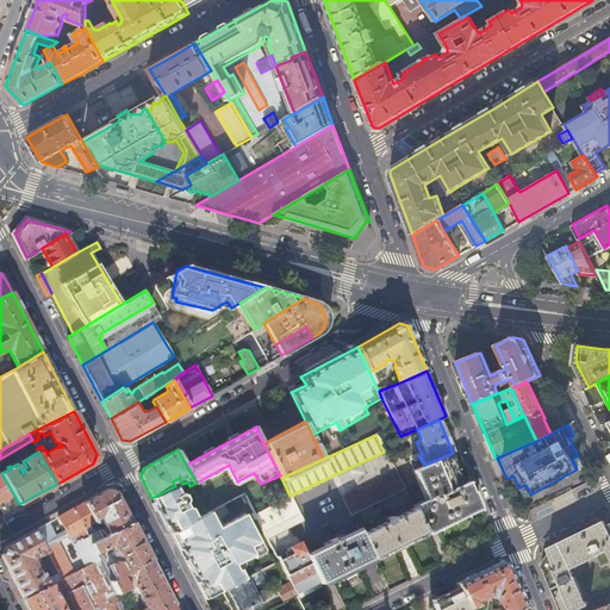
[(450,454),(424,465),(414,470),(427,499),(414,505),(415,506),(425,530),(428,534),(481,508),(473,490),(472,491),(467,480),(462,483),(450,454)]
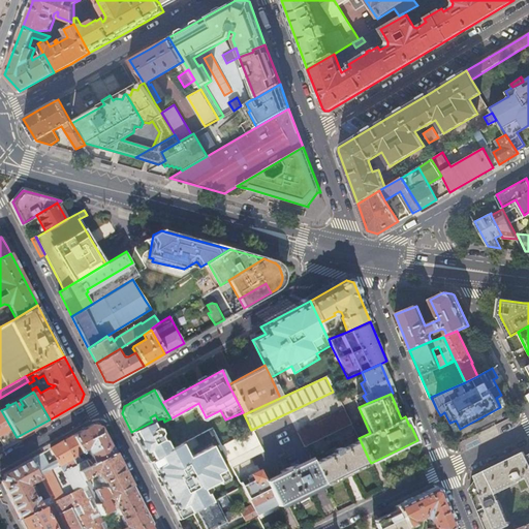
[(496,398),(500,407),(505,404),(501,395),(496,398)]
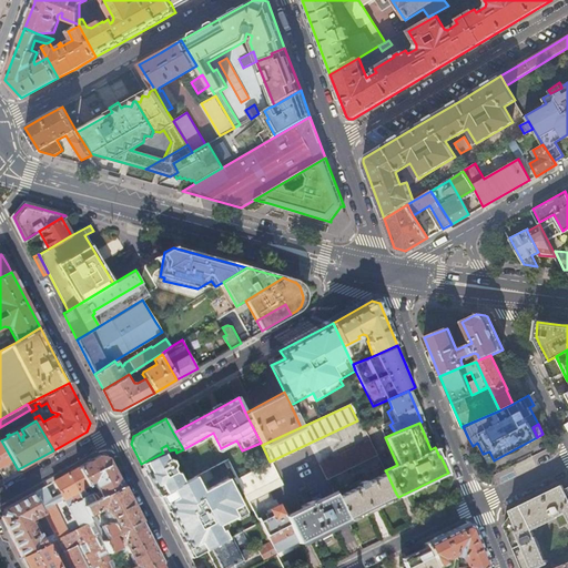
[(217,450),(221,448),(213,433),(183,449),(183,450),(210,436),(217,450)]
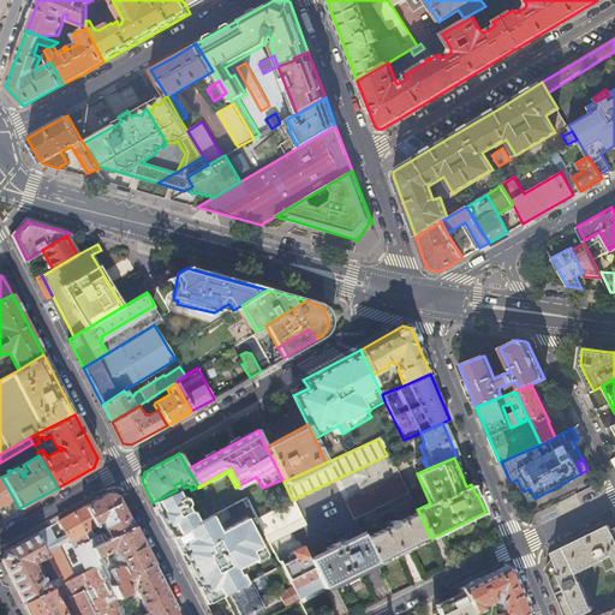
[(0,475),(0,512),(4,518),(19,508),(1,477),(0,475)]
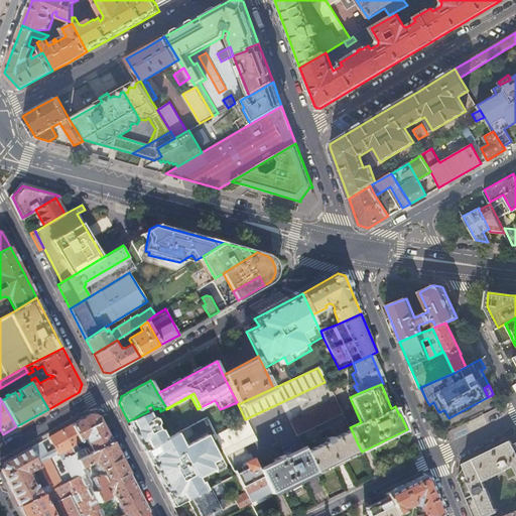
[(343,413),(336,399),(290,421),(297,435),(343,413)]
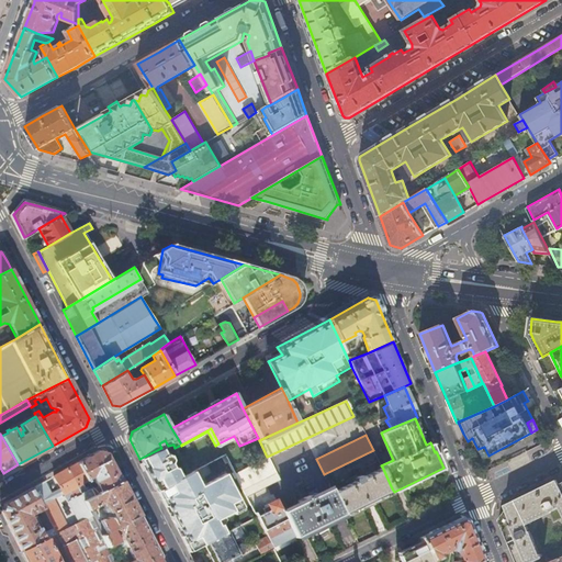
[(484,447),(478,449),(482,459),(489,456),(484,447)]
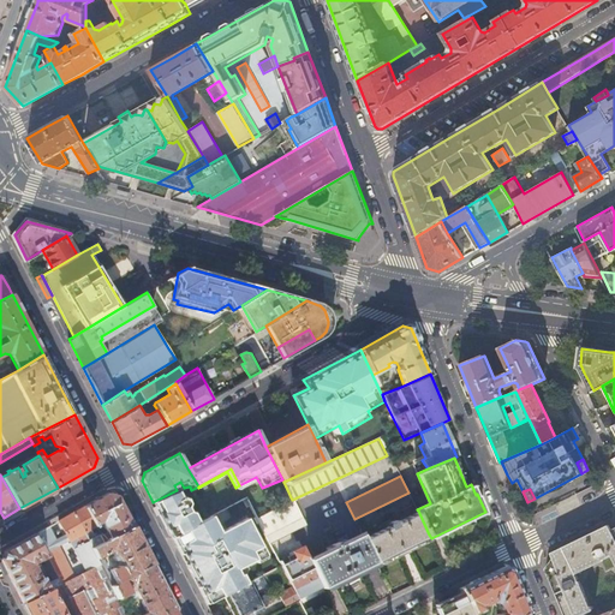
[(180,490),(153,502),(155,506),(165,524),(206,603),(248,583),(242,571),(270,559),(251,521),(225,533),(216,518),(203,525),(192,509),(180,490)]
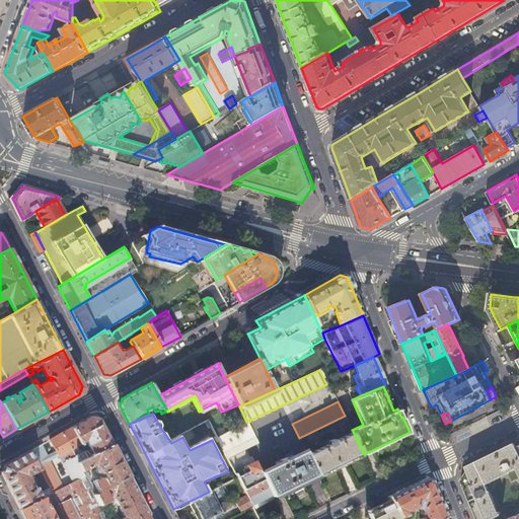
[(90,417),(72,427),(81,444),(84,442),(85,445),(88,444),(89,446),(84,449),(88,457),(113,445),(105,431),(98,419),(90,417)]
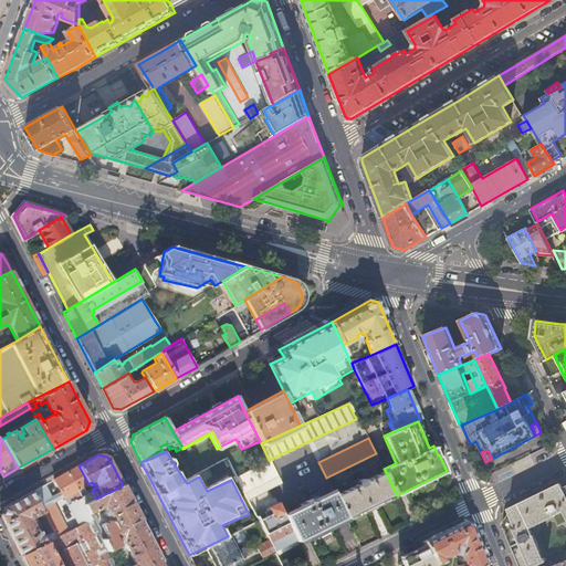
[(234,477),(249,501),(282,483),(269,460),(234,477)]
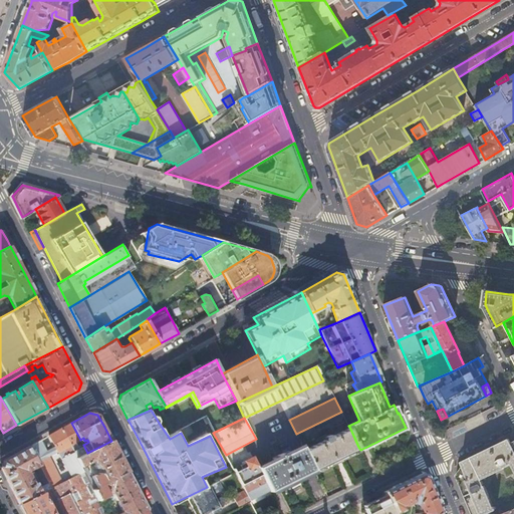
[(71,423),(62,428),(74,452),(79,449),(76,443),(80,441),(80,440),(71,423)]
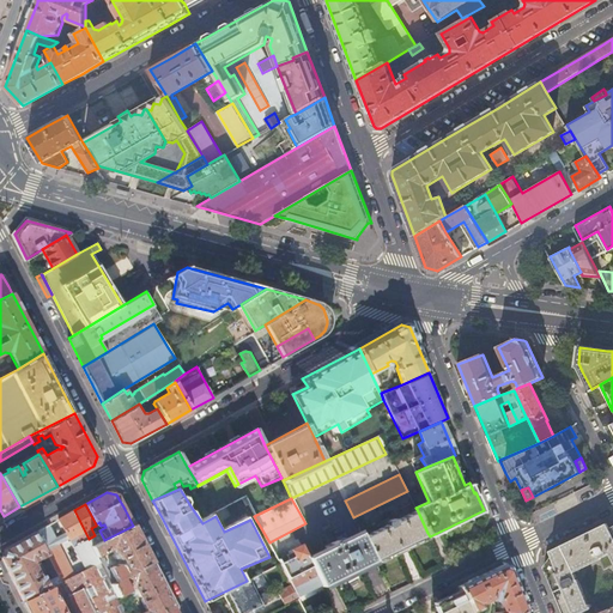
[(362,535),(374,560),(428,533),(417,509),(394,520),(392,517),(390,519),(390,517),(389,519),(387,520),(389,523),(387,525),(386,525),(362,535)]
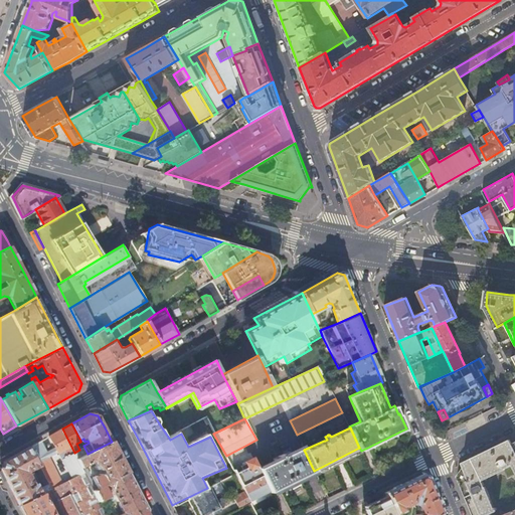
[(59,452),(72,478),(84,473),(77,459),(74,453),(62,428),(49,436),(57,453),(59,452)]
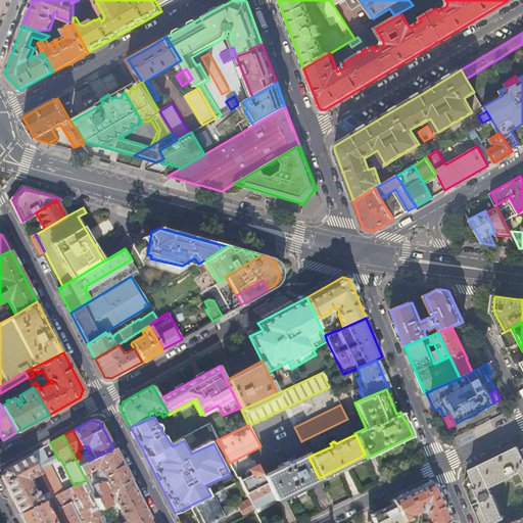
[(480,522),(493,522),(504,519),(503,518),(502,515),(490,490),(520,472),(522,477),(522,447),(520,449),(518,446),(469,470),(471,474),(465,483),(480,522)]
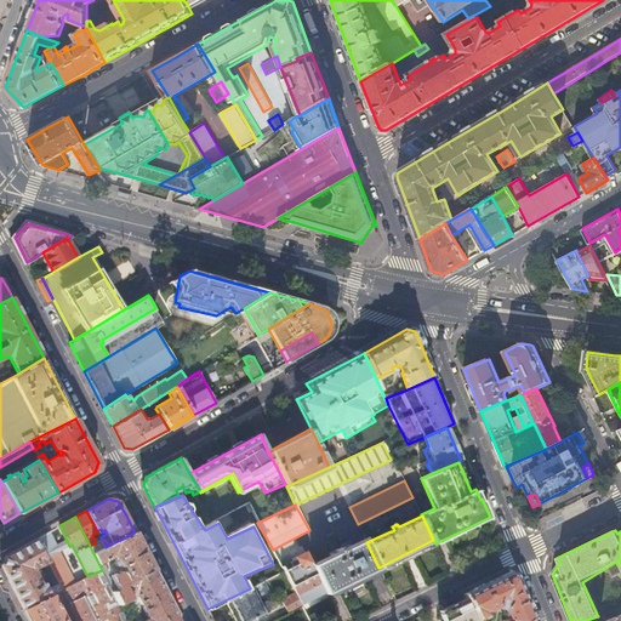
[(36,539),(62,590),(75,582),(50,531),(36,539)]
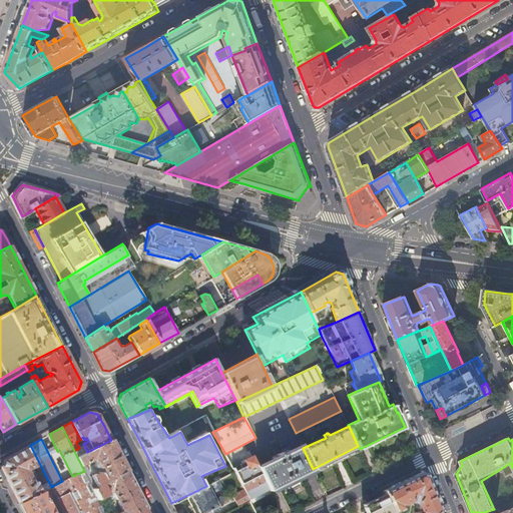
[(87,452),(83,454),(80,455),(77,457),(84,471),(105,512),(117,512),(112,503),(107,494),(106,491),(102,484),(127,471),(119,455),(111,440),(87,452)]
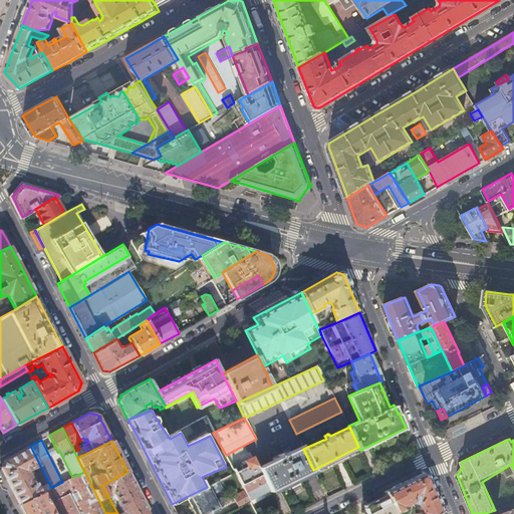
[(4,461),(2,468),(6,477),(10,484),(20,504),(51,488),(30,446),(4,461)]
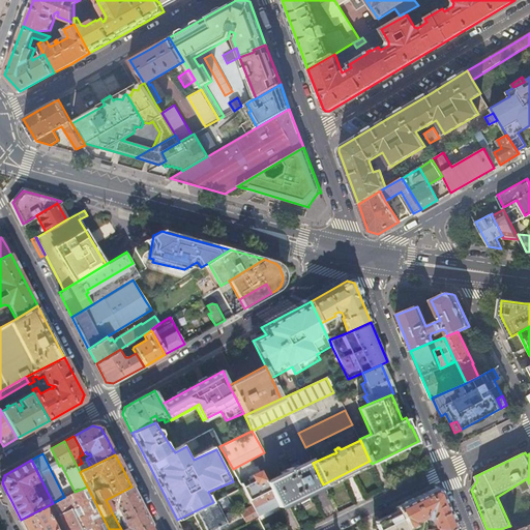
[(276,504),(277,507),(323,484),(313,463),(312,461),(266,482),(269,489),(276,504)]
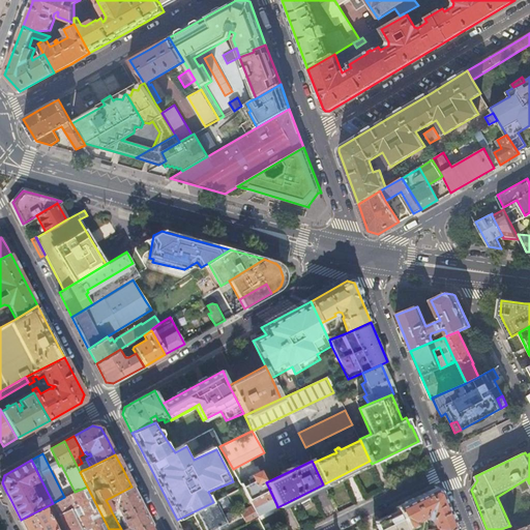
[(242,488),(248,500),(269,489),(266,482),(263,477),(242,488)]
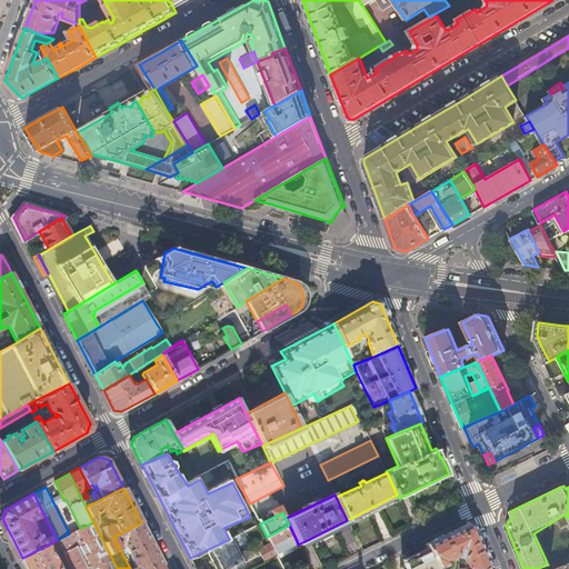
[(117,568),(93,522),(80,528),(69,533),(57,540),(22,558),(27,568),(117,568)]
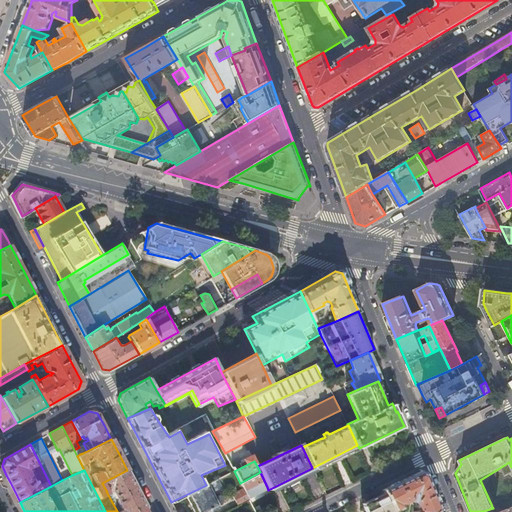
[(119,511),(136,511),(146,507),(137,489),(127,470),(102,483),(106,490),(112,488),(113,490),(107,493),(112,502),(114,500),(113,498),(116,496),(123,510),(119,511)]
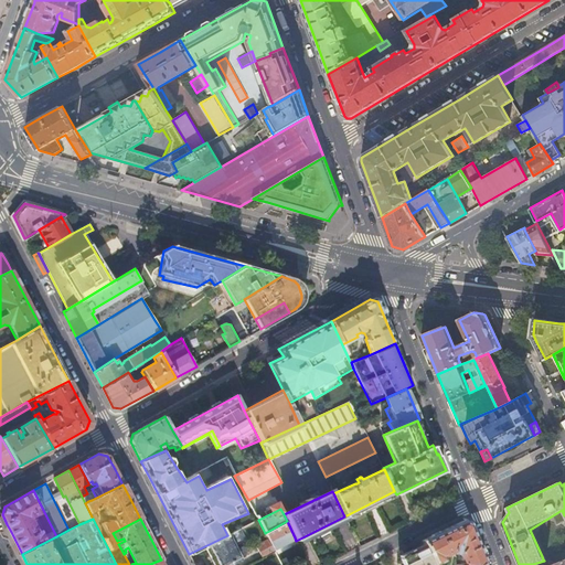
[(268,539),(274,548),(295,537),(287,521),(265,533),(268,539)]
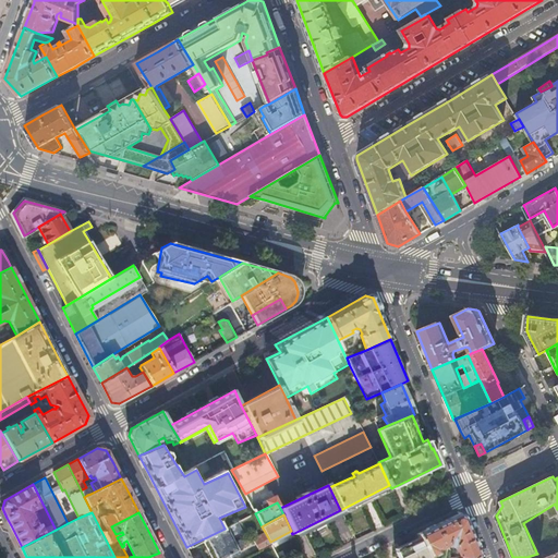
[(456,514),(417,533),(420,540),(429,557),(438,553),(436,549),(445,545),(446,546),(447,546),(448,546),(449,547),(450,547),(455,556),(451,557),(472,557),(480,555),(464,518),(461,517),(456,514)]
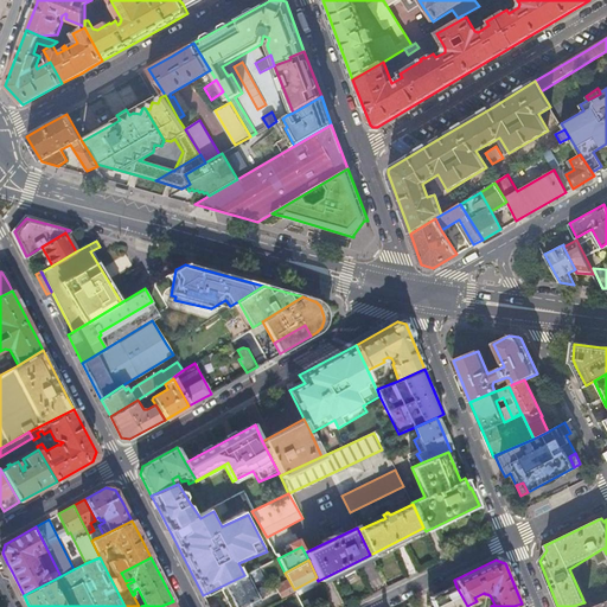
[(235,581),(221,588),(230,606),(242,606),(249,604),(251,606),(260,601),(259,599),(266,595),(261,587),(254,590),(251,585),(263,579),(257,569),(244,575),(243,576),(235,581)]
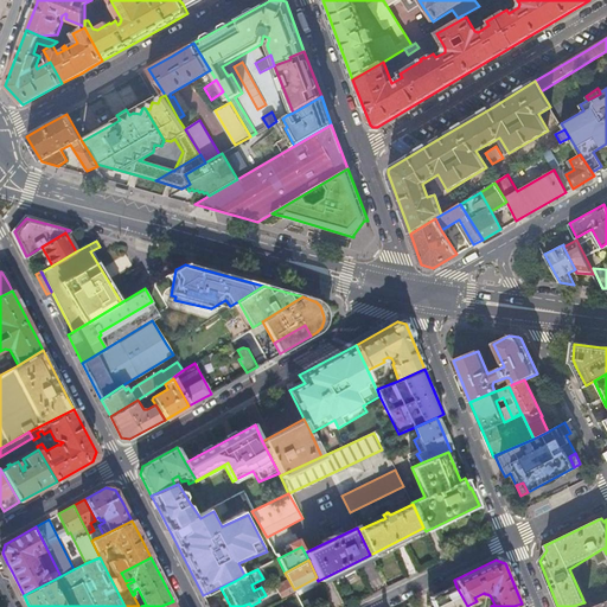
[(281,600),(295,592),(294,589),(288,579),(274,586),(281,600)]
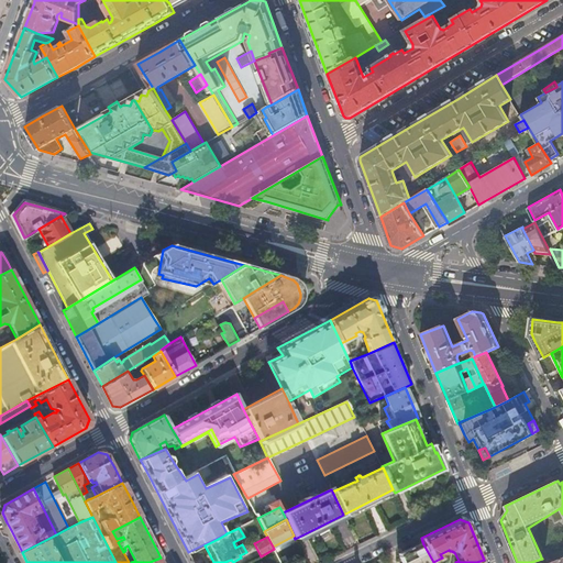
[(433,562),(423,544),(400,556),(404,562),(433,562)]
